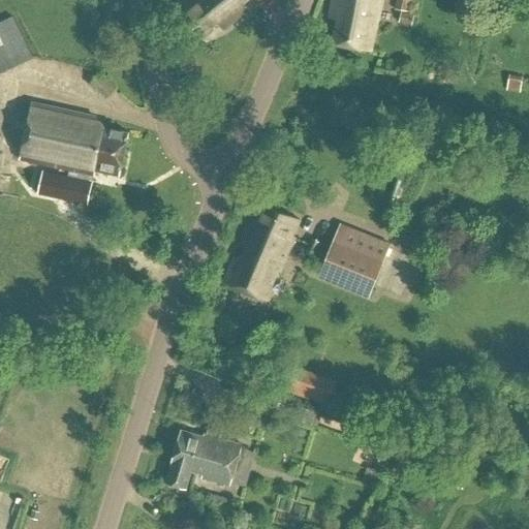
[(179,0),(175,4),(203,35),(219,21),(225,28),(251,6),(246,0),(179,0)]
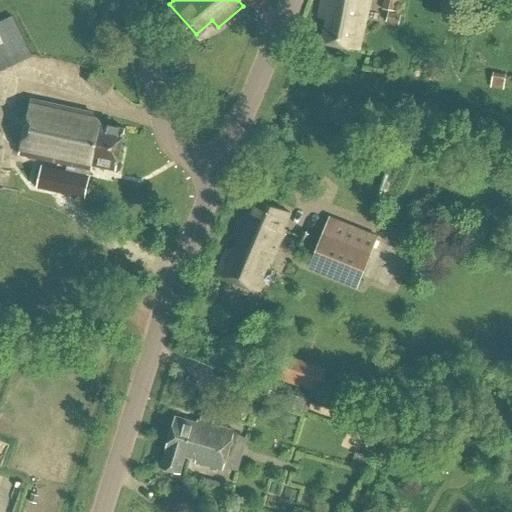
[(369,0),(323,0),(321,15),(328,17),(323,41),(358,49),(369,0)]
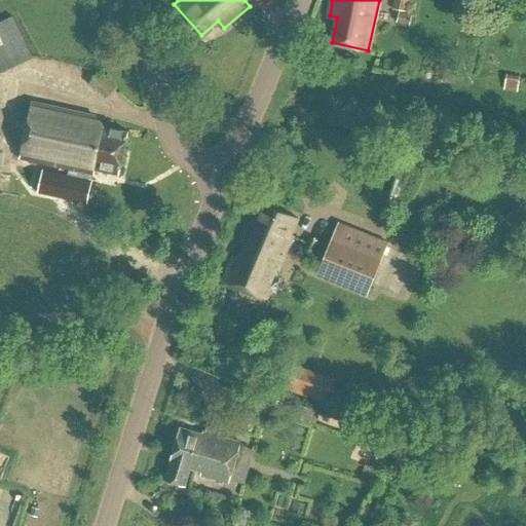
[(393,0),(393,8),(406,10),(408,0),(393,0)]
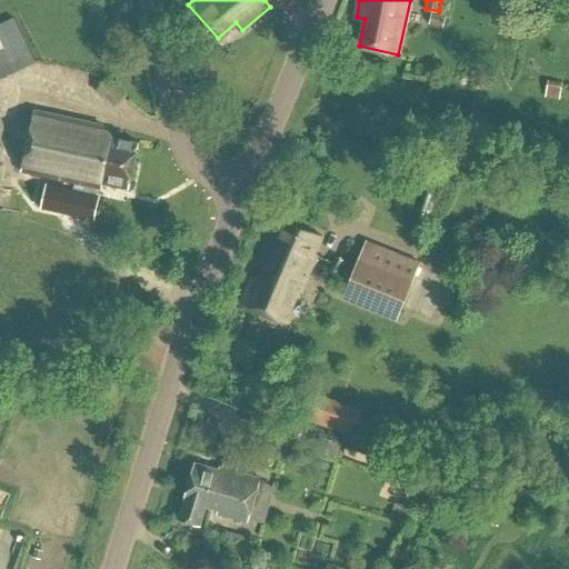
[(431,15),(429,26),(443,28),(445,17),(431,15)]
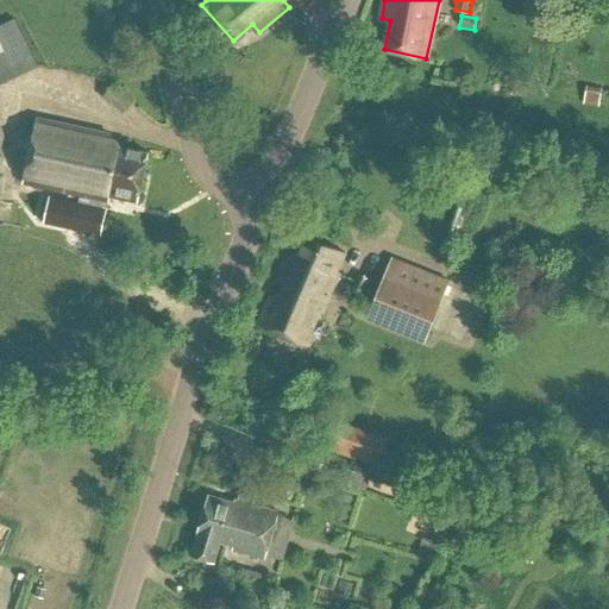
[(242,35),(228,45),(237,56),(250,45),(242,35)]
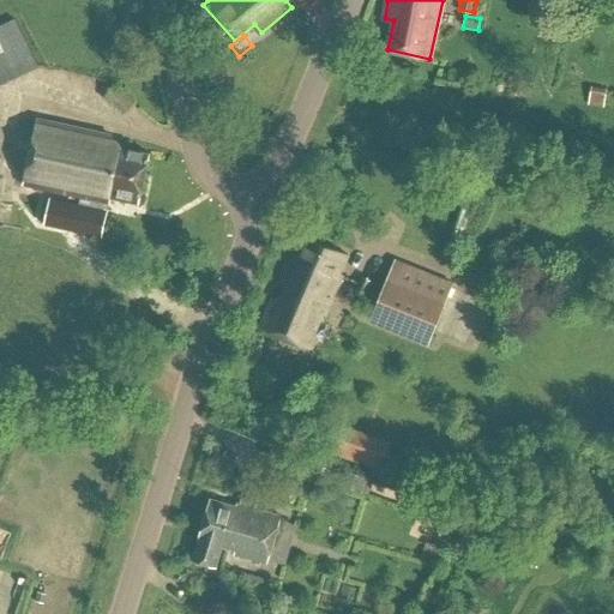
[(23,186),(82,198),(80,205),(52,199),(46,227),(104,238),(112,198),(139,204),(150,154),(121,148),(112,136),(37,120),(23,186)]
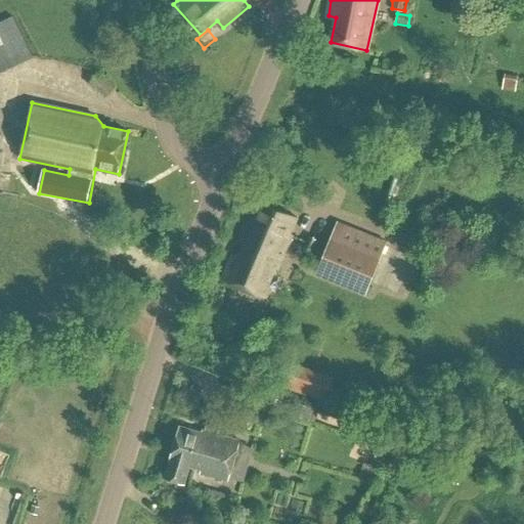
[(115,188),(114,175),(100,177),(101,189),(115,188)]
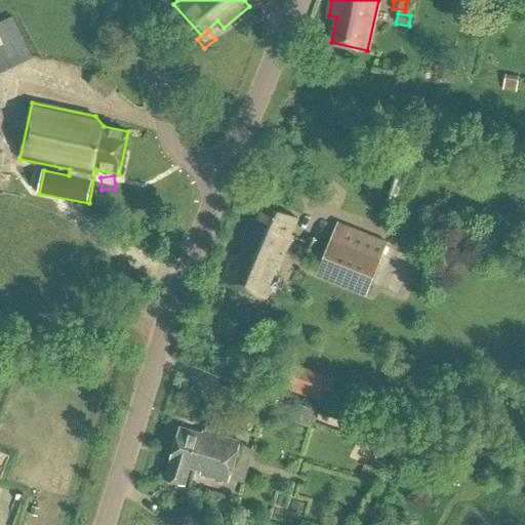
[(76,214),(78,203),(55,199),(54,210),(76,214)]
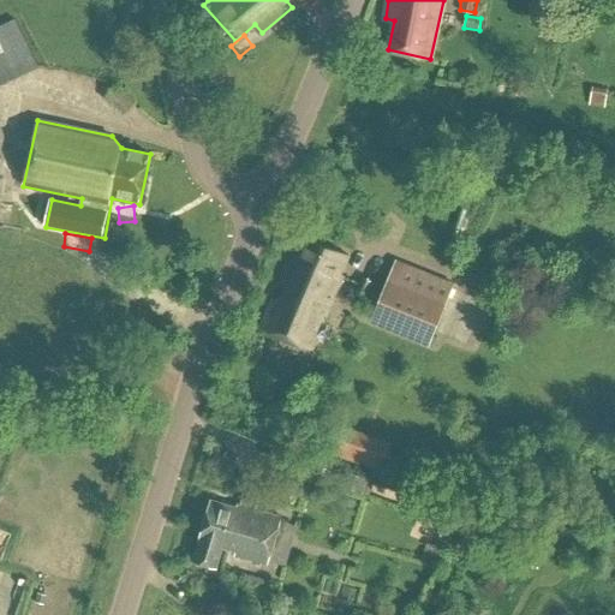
[(348,256),(308,237),(297,260),(292,257),(279,286),(287,290),(280,304),(273,300),(261,326),(309,348),(334,293),(332,292),(348,256)]
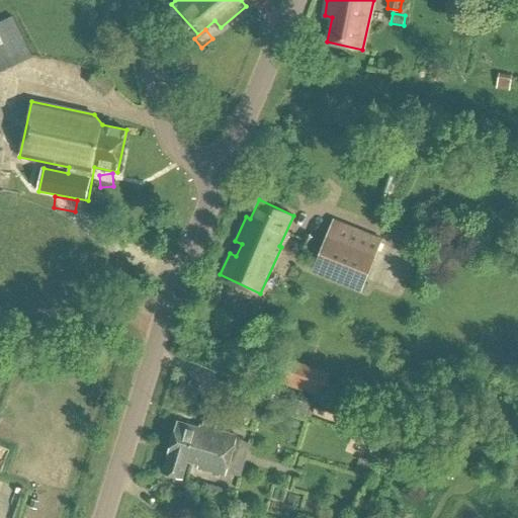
[(333,219),(317,259),(366,279),(382,239),(333,219)]
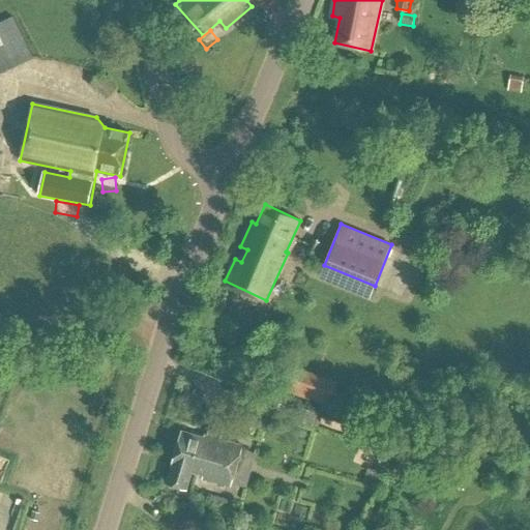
[(312,239),(306,252),(317,256),(322,243),(312,239)]
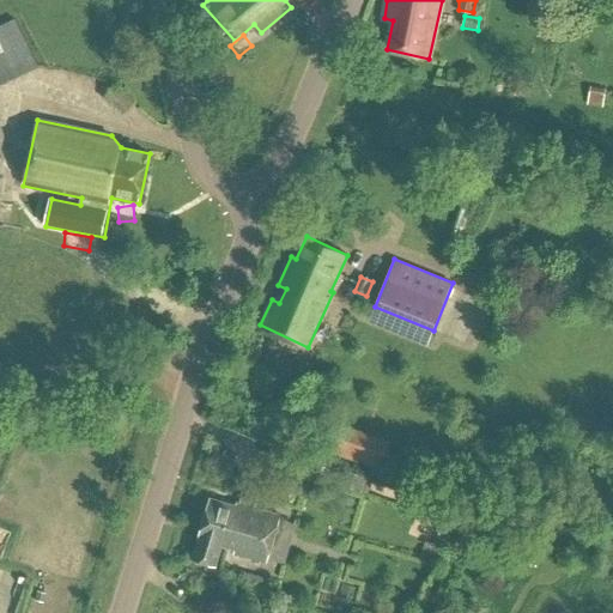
[(341,426),(335,448),(384,463),(392,442),(341,426)]
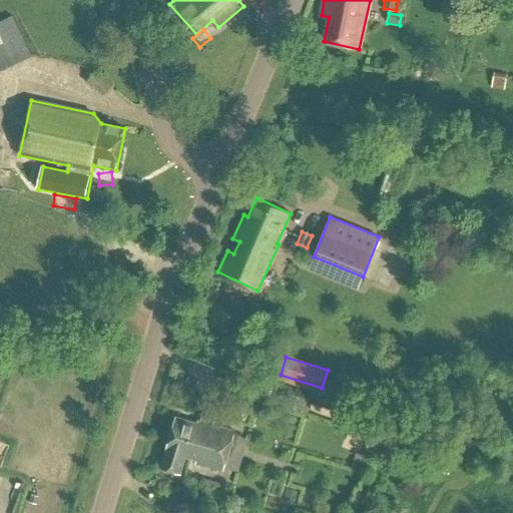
[(244,402),(241,411),(257,416),(260,406),(244,402)]
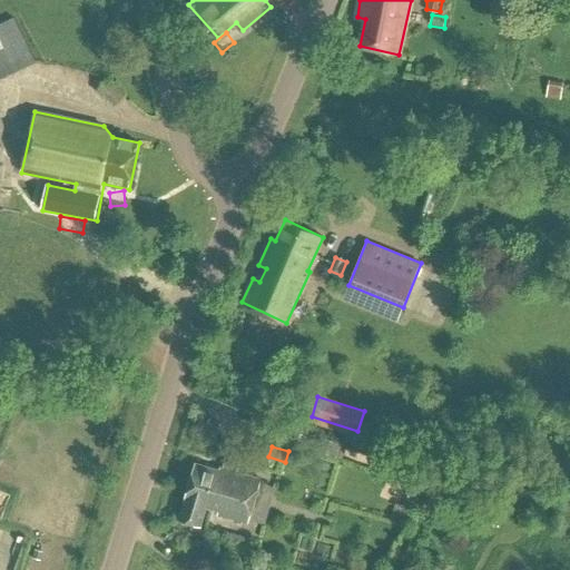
[(200,507),(215,468),(197,462),(178,521),(202,529),(207,509),(200,507)]
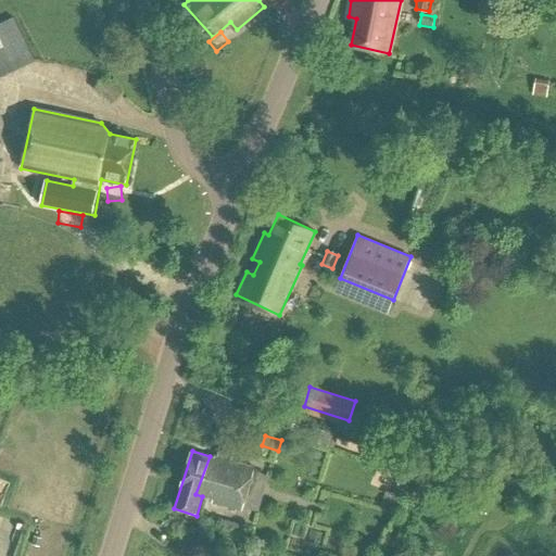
[(213,457),(210,456),(196,494),(202,496),(211,500),(211,502),(238,510),(252,467),(214,455),(213,457)]
